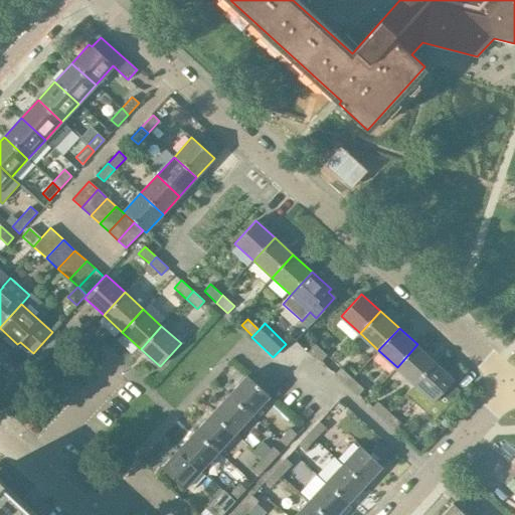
[(327,354),(315,343),(309,350),(321,361),(327,354)]
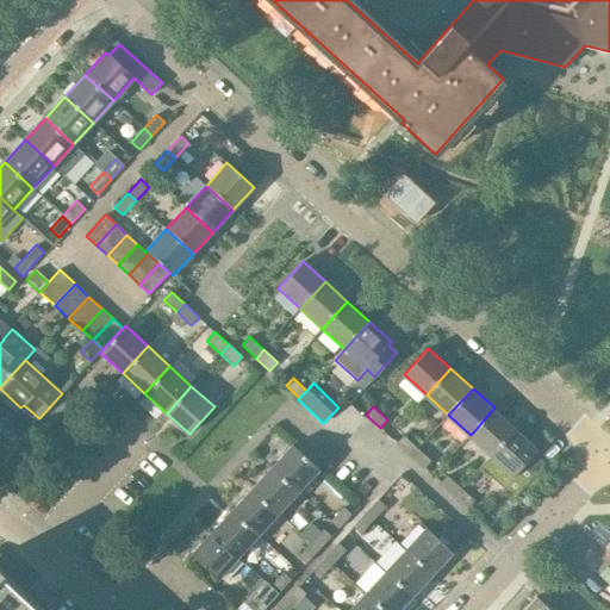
[(471,435),(492,455),(516,428),(495,408),(471,435)]
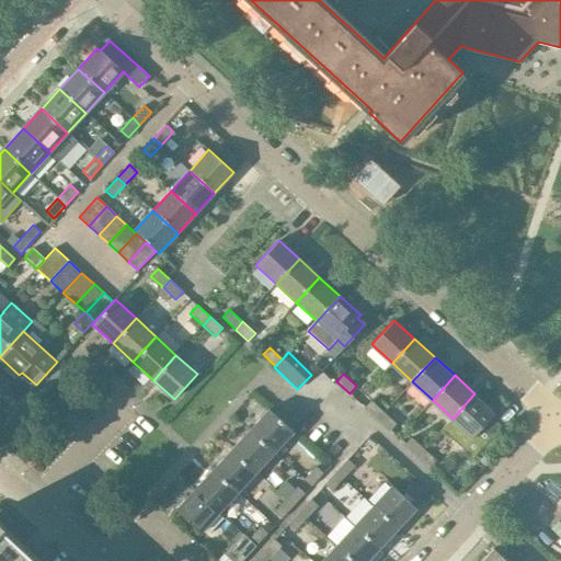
[(453,419),(442,430),(473,458),(502,427),(492,418),(495,413),(474,393),(453,419)]
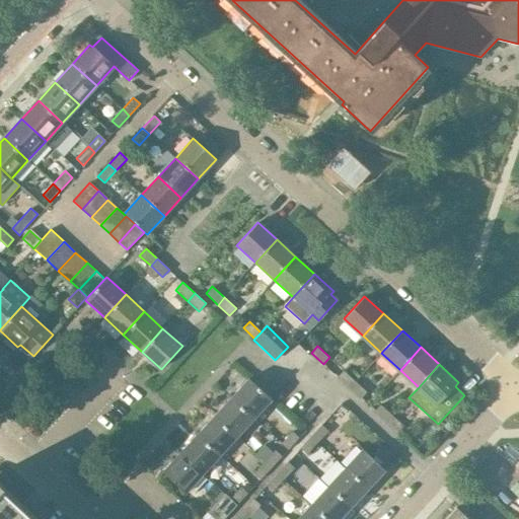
[(349,388),(356,381),(344,370),(337,377),(349,388)]
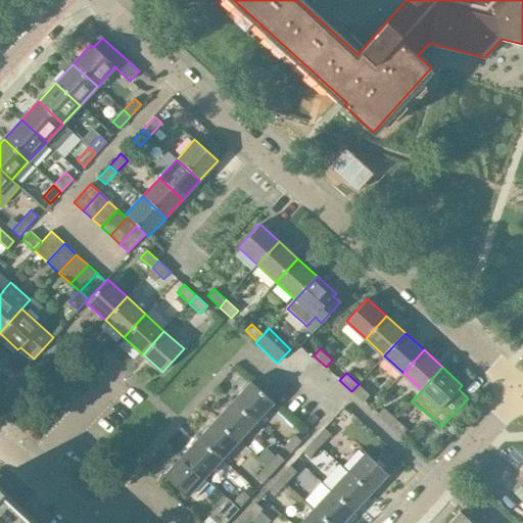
[(234,399),(257,421),(275,402),(251,380),(234,399)]
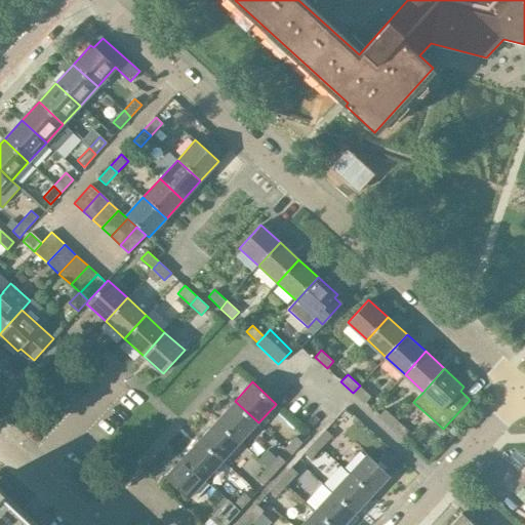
[(371,396),(360,386),(353,393),(364,403),(371,396)]
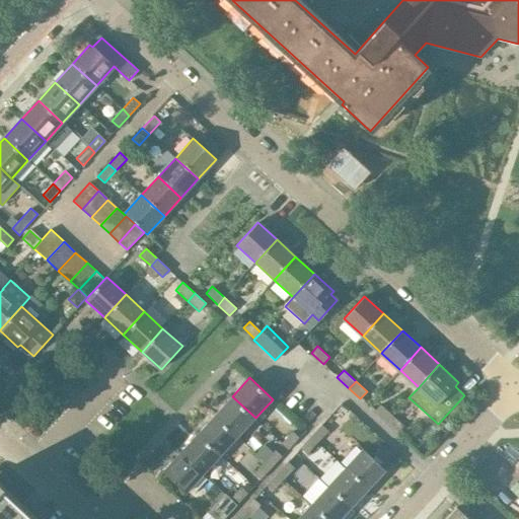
[(232,396),(215,416),(238,437),(255,418),(232,396)]
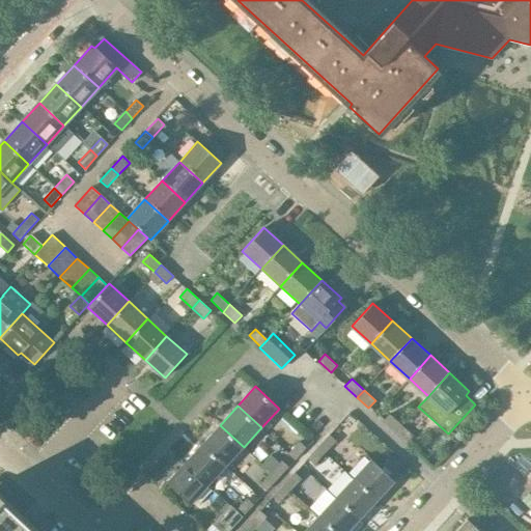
[(383,421),(395,432),(401,425),(389,414),(383,421)]
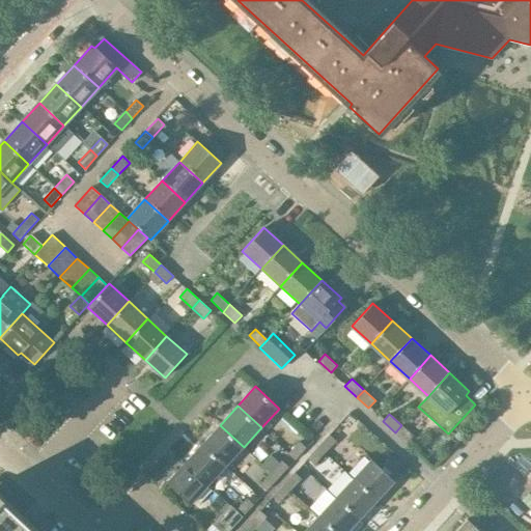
[(220,425),(202,444),(226,466),(244,447),(220,425)]
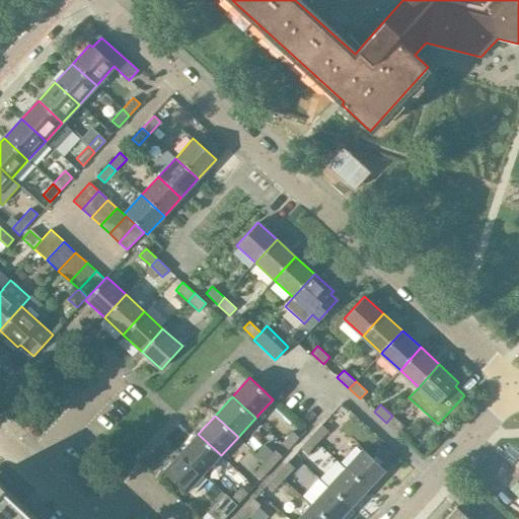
[(392,416),(386,423),(397,433),(403,426),(392,416)]
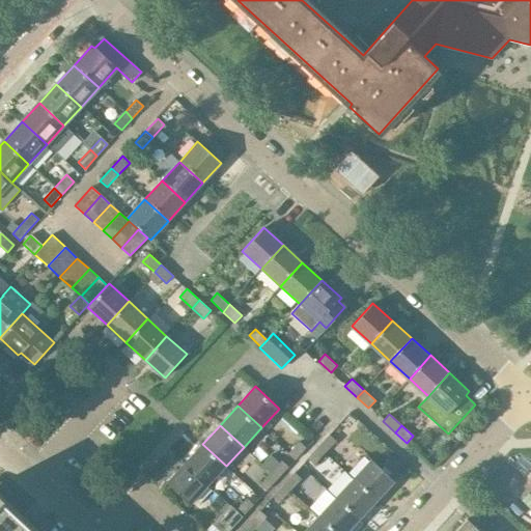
[(318,446),(326,452),(336,441),(329,435),(318,446)]
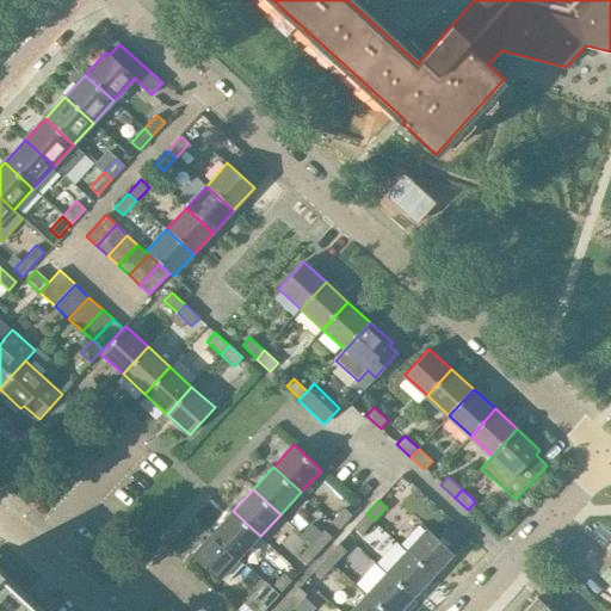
[(352,516),(346,511),(344,507),(331,523),(339,530),(352,516)]
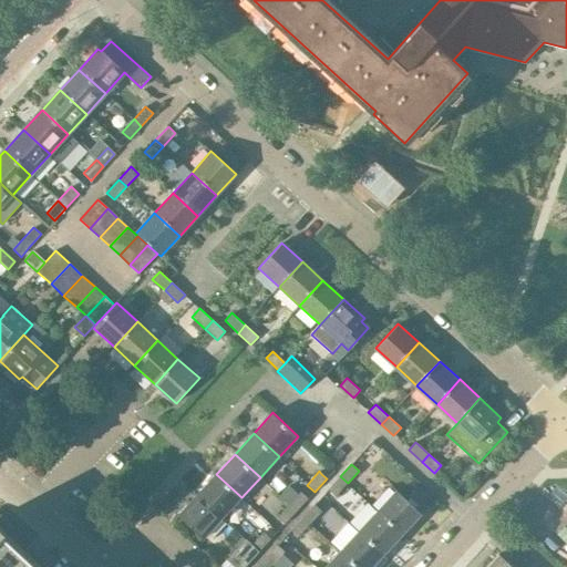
[(216,474),(197,494),(223,517),(241,497),(216,474)]
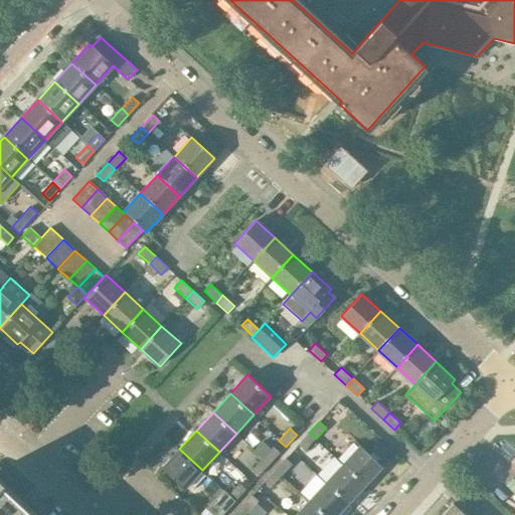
[(316,439),(309,433),(298,445),(305,451),(316,439)]
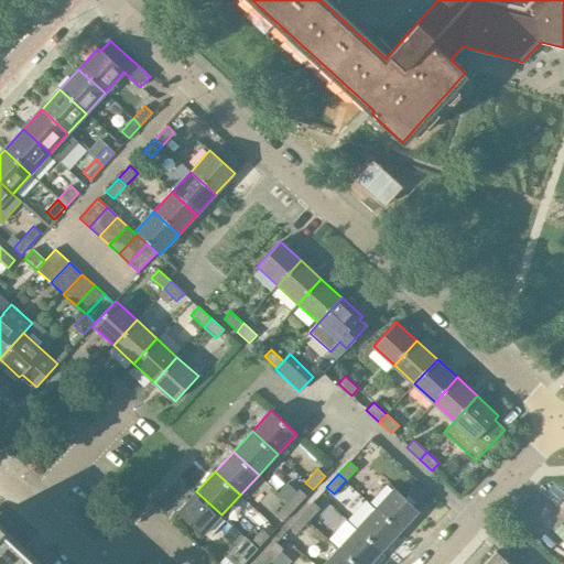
[(394,487),(376,508),(401,531),(420,510),(394,487)]
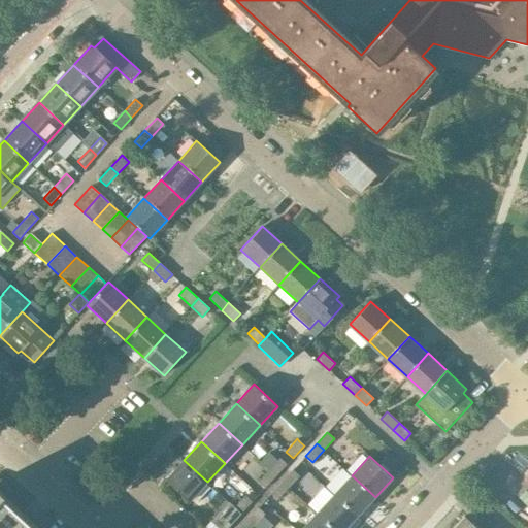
[(279,457),(269,469),(276,475),(287,465),(279,457)]
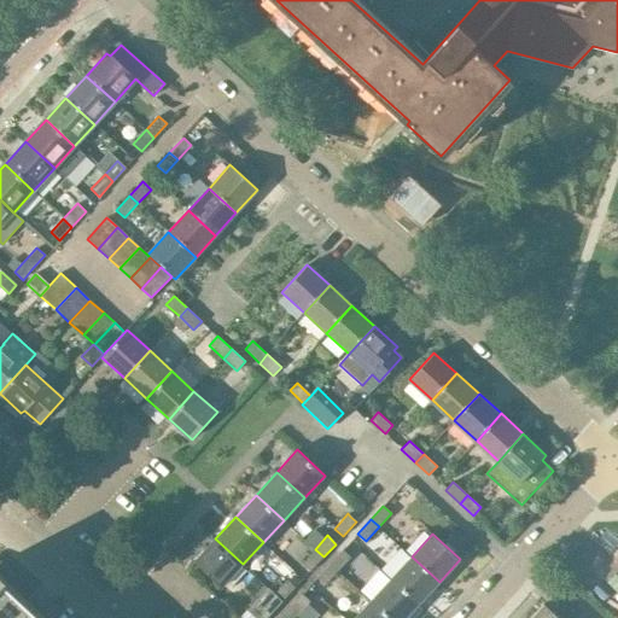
[(243,564),(215,538),(194,561),(222,587),(243,564)]
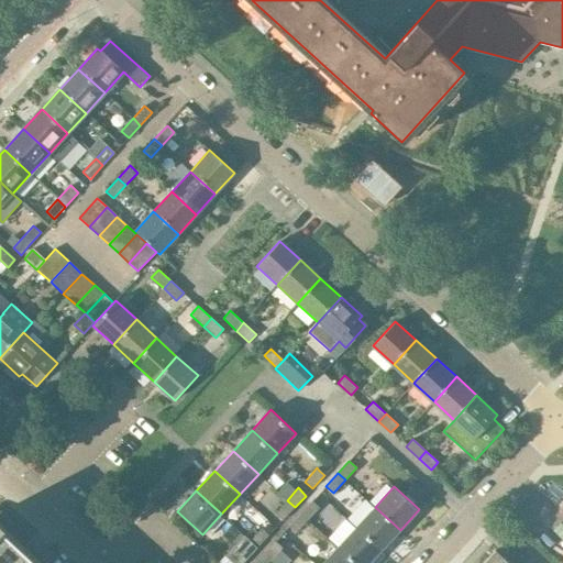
[(295,507),(287,500),(275,514),(283,520),(295,507)]
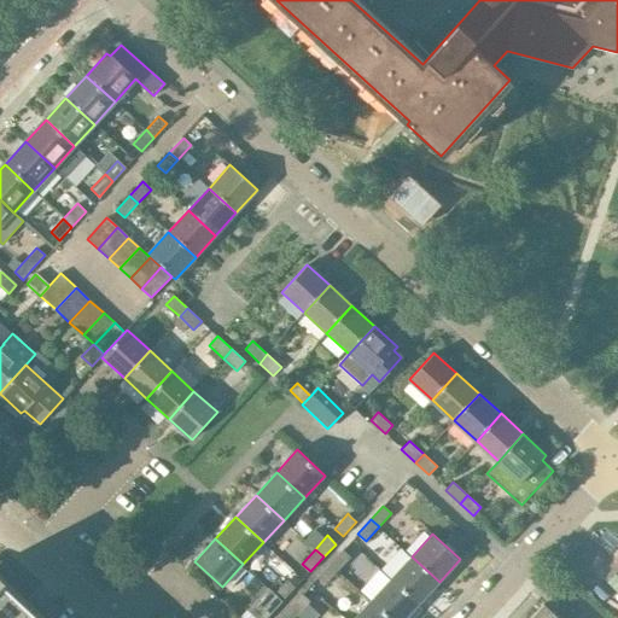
[(343,549),(331,563),(339,570),(351,557),(343,549)]
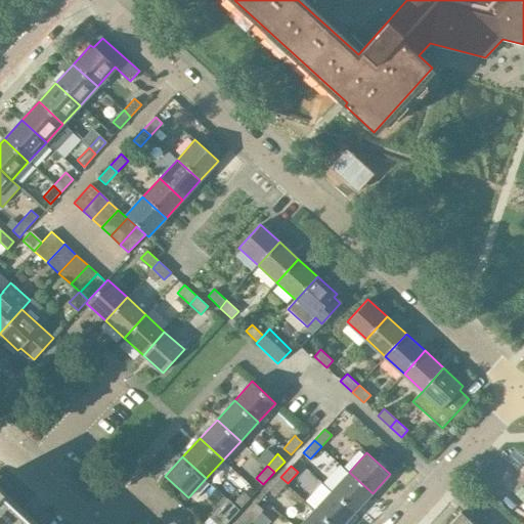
[(349,472),(333,490),(356,512),(373,493),(349,472)]
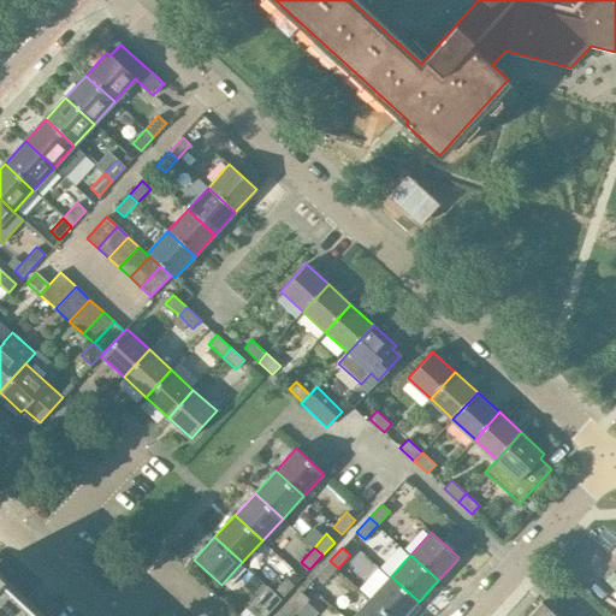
[(338,568),(330,561),(315,575),(324,584),(338,568)]
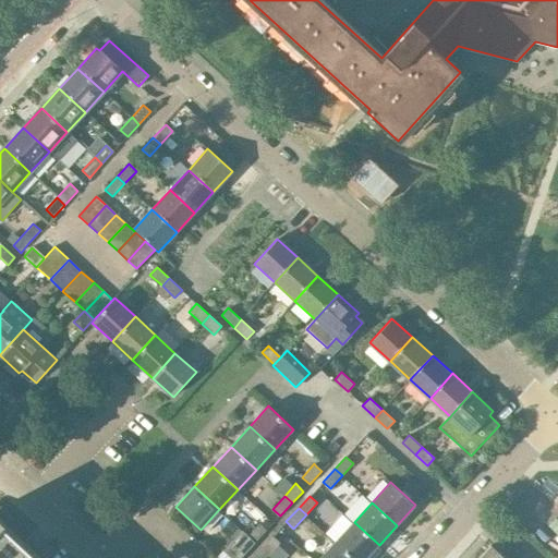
[(0,557),(41,557),(0,519),(0,557)]
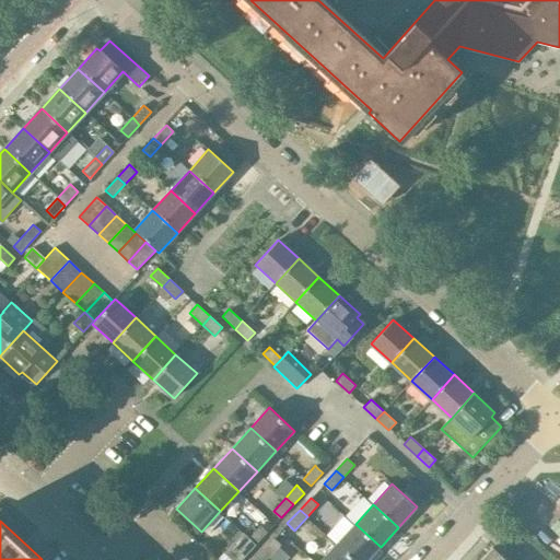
[(356,524),(337,544),(354,559),(368,559),(381,547),(356,524)]
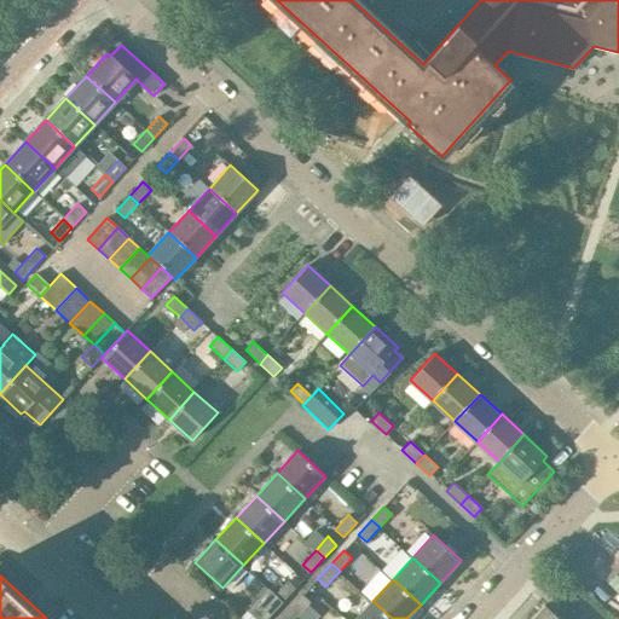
[(288,580),(276,594),(283,601),(295,589),(288,580)]
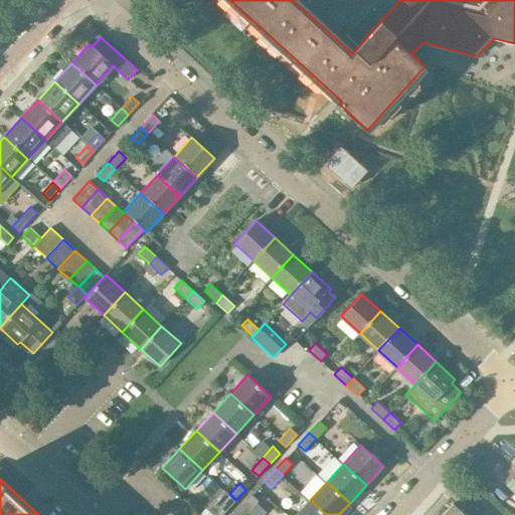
[(223,489),(205,509),(211,514),(222,514),(224,513),(235,500),(229,494),(223,489)]
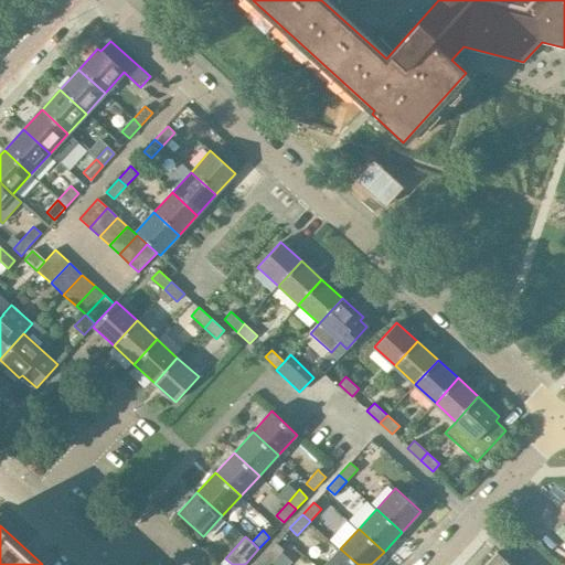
[(276,542),(265,554),(274,561),(284,550),(276,542)]
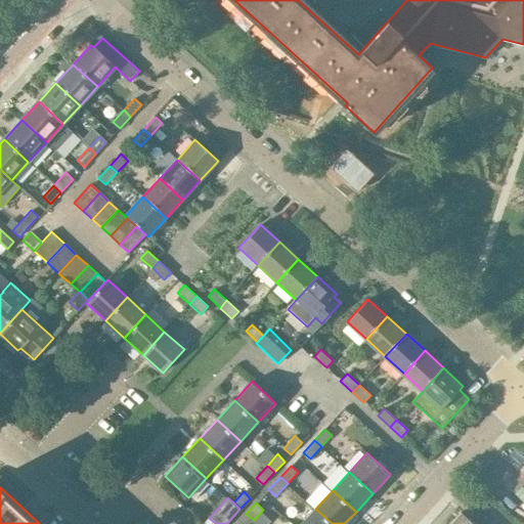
[(332,523),(315,509),(301,523),(332,523)]
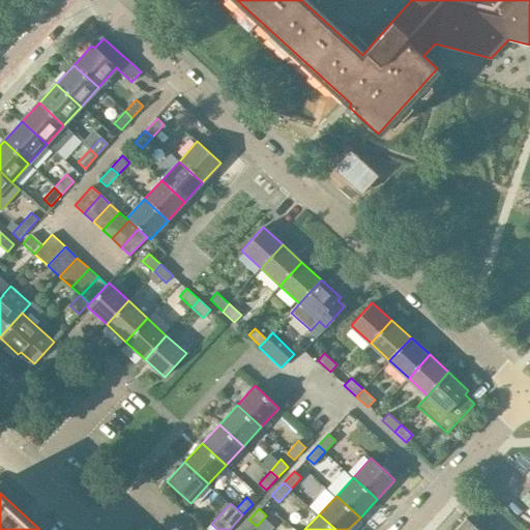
[(478,529),(466,518),(453,529),(478,529)]
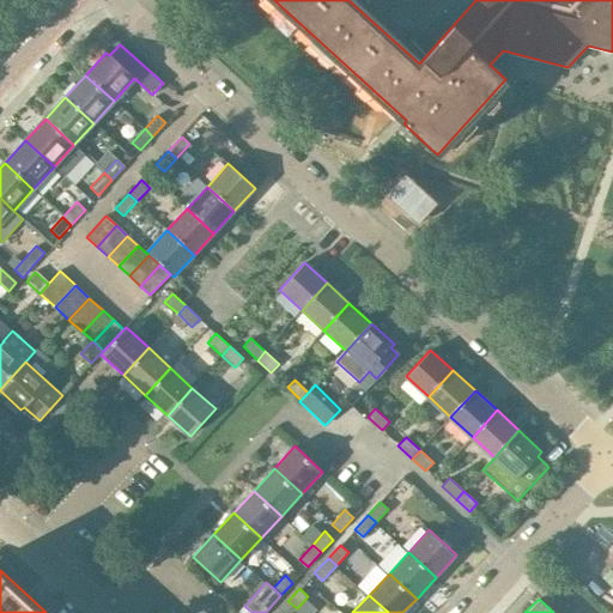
[(292,612),(297,608),(287,601),(275,612),(292,612)]
